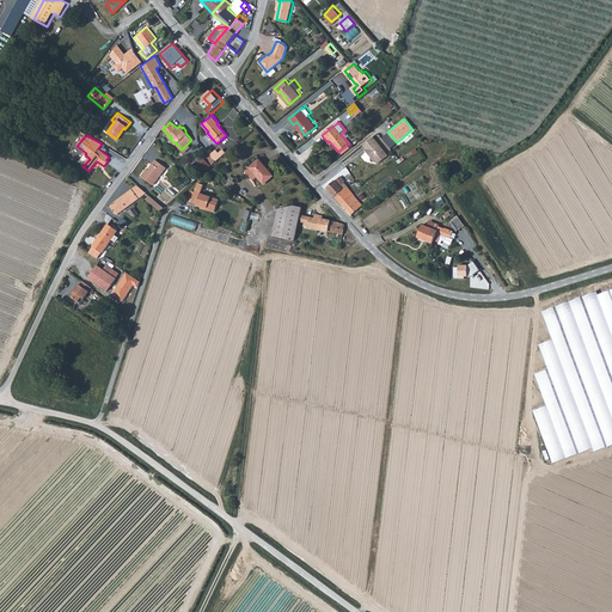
[(389,154),(373,136),(363,145),(366,148),(365,150),(373,159),(374,159),(378,163),(389,154)]
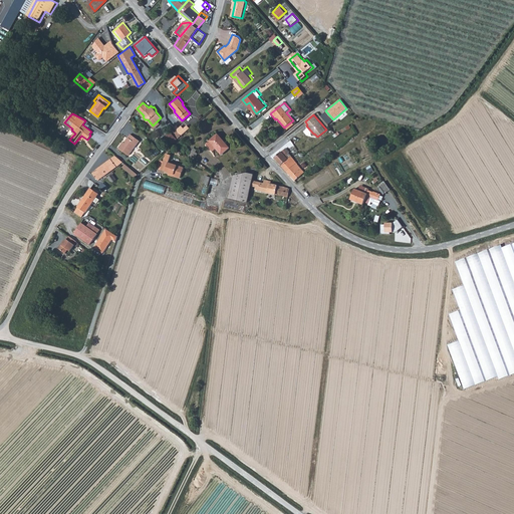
[(293,120),(285,126),(287,130),(295,123),(293,120)]
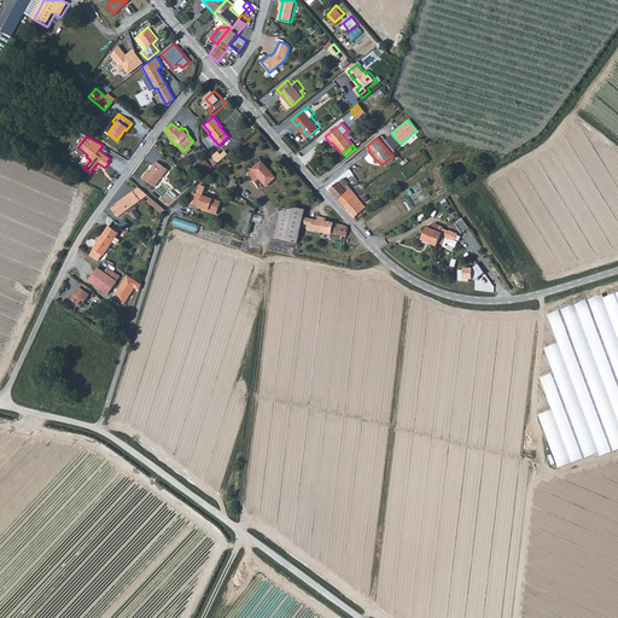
[(217,151),(213,153),(219,161),(222,157),(217,151)]
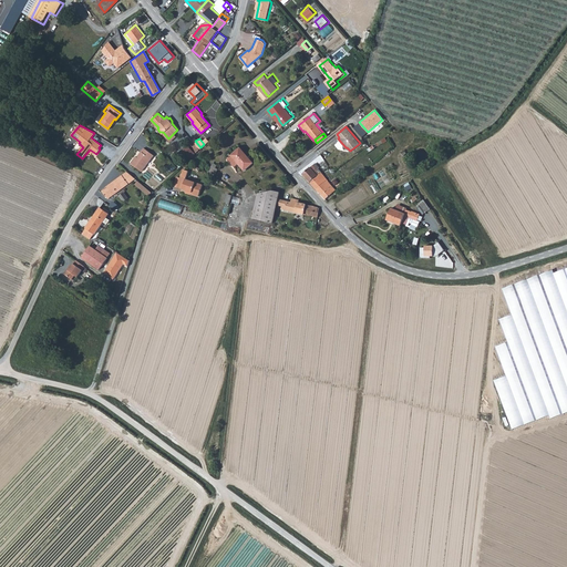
[(200,147),(195,141),(192,145),(196,151),(200,147)]
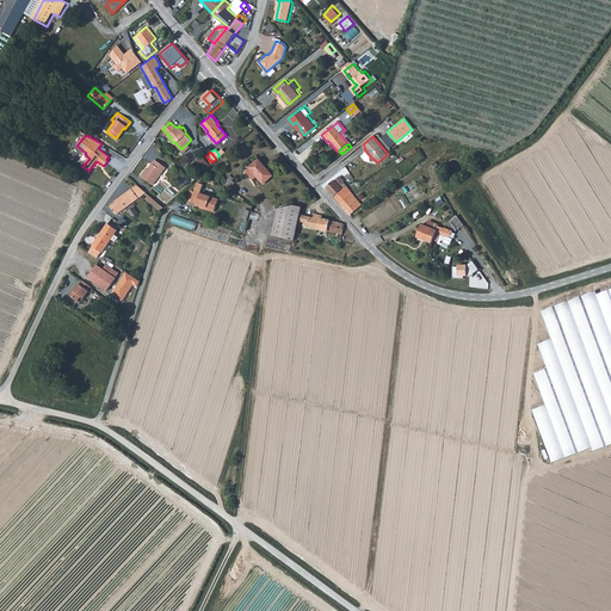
[(259,159),(244,173),(252,183),(258,177),(264,184),(273,176),(259,159)]
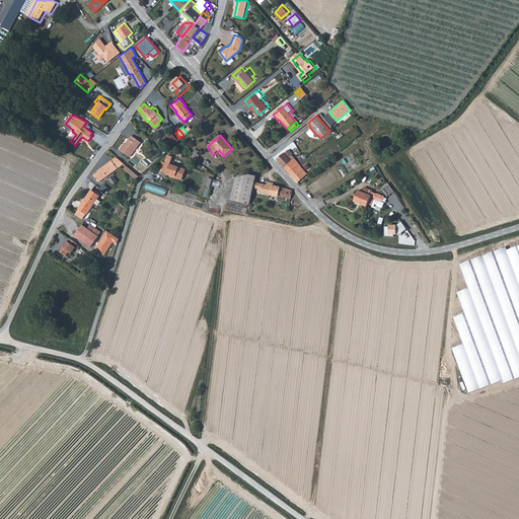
[(125,143),(120,150),(131,158),(142,143),(133,136),(126,144),(125,143)]
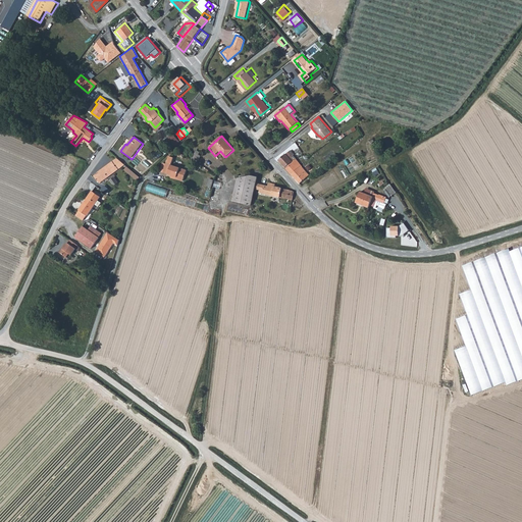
[(197,150),(193,158),(199,161),(203,153),(197,150)]
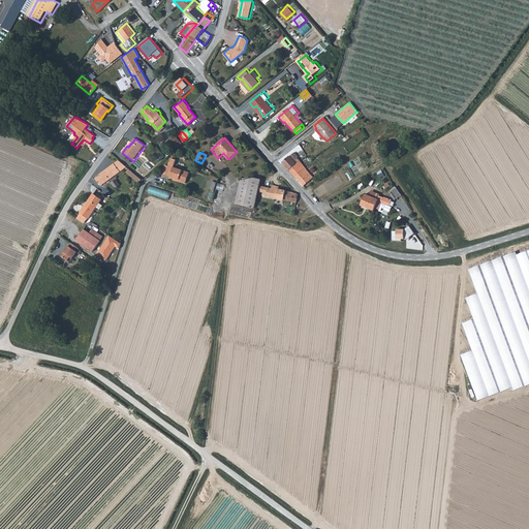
[(298,163),(300,161),(292,153),(282,161),(288,168),(297,162),(298,163)]
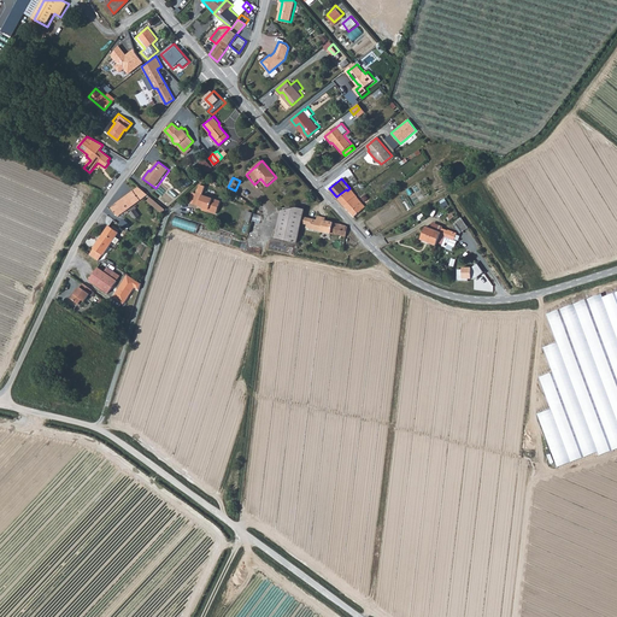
[(407,191),(418,205),(427,198),(417,183),(407,191)]
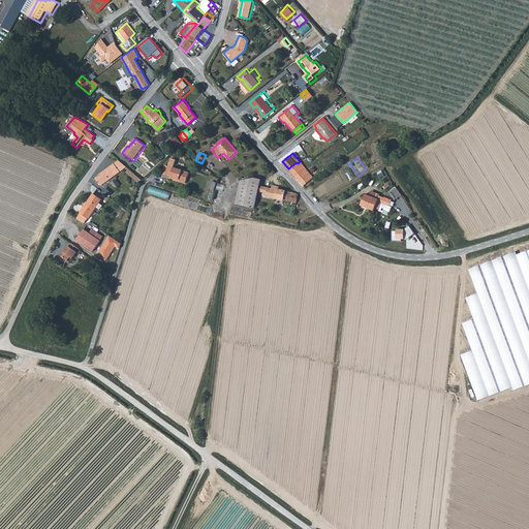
[(185,183),(189,173),(174,167),(176,161),(172,159),(168,166),(165,175),(179,179),(179,181),(185,183)]
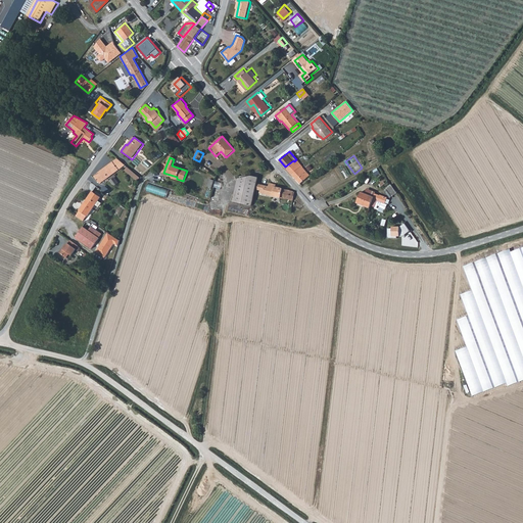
[(285,167),(291,173),(302,164),(297,158),(296,159),(294,161),(293,160),(285,167)]
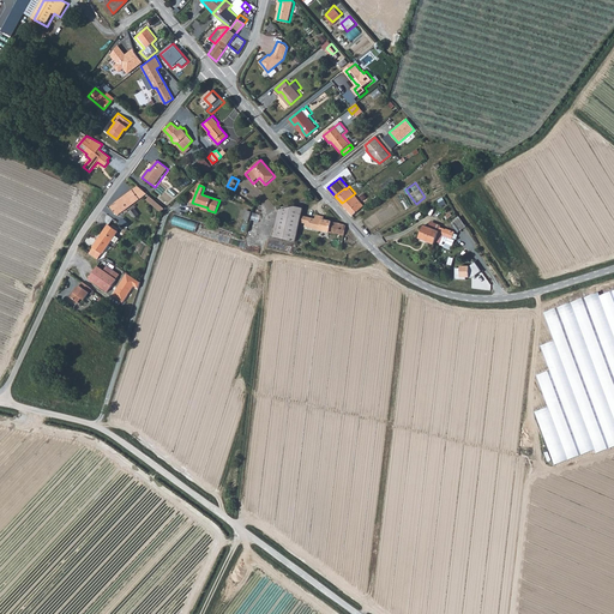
[(110,205),(118,214),(139,197),(133,188),(110,205)]
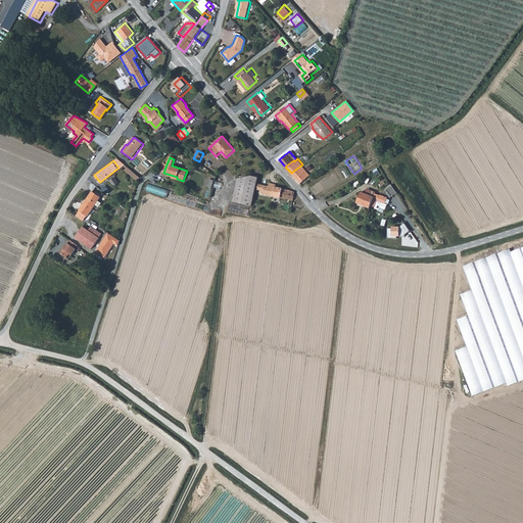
[(304,165),(302,164),(291,173),(300,183),(310,175),(302,167),(304,165)]
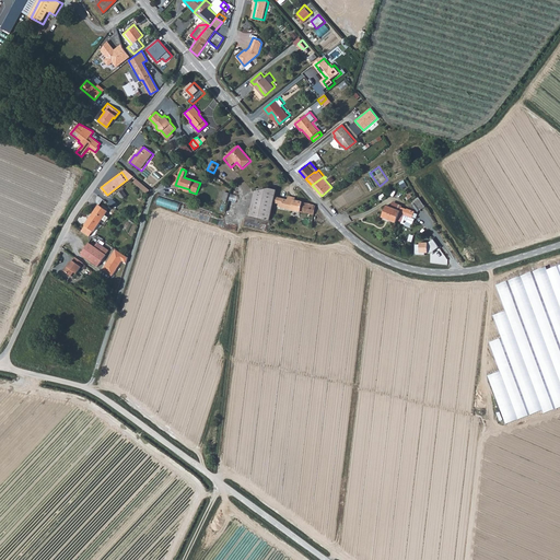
[(137,179),(135,183),(149,194),(152,189),(137,179)]
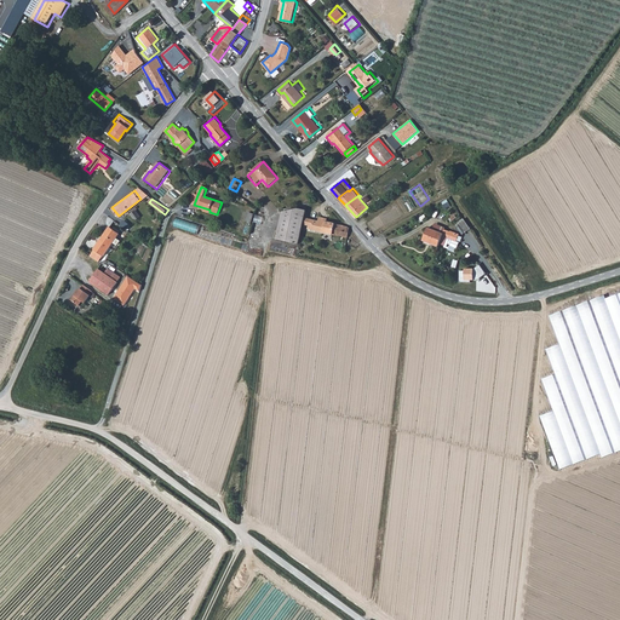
[(304,217),(305,207),(299,207),(285,211),(277,236),(288,239),(294,214),(304,217)]
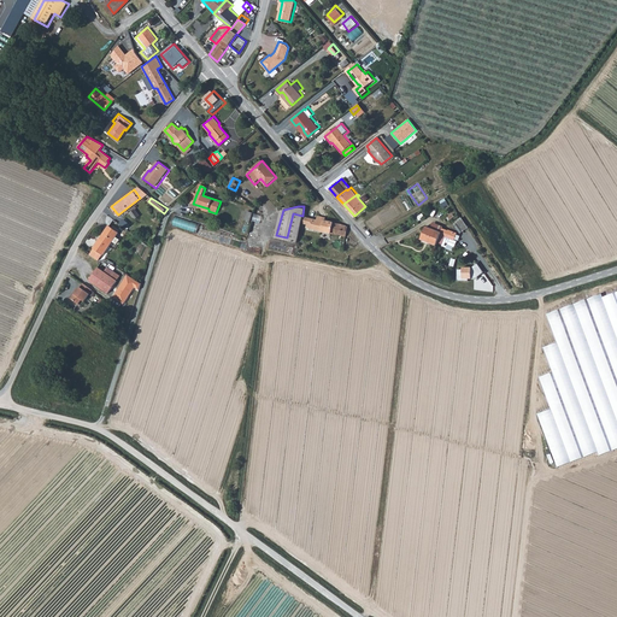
[(287,238),(297,240),(301,222),(303,216),(293,213),(287,238)]
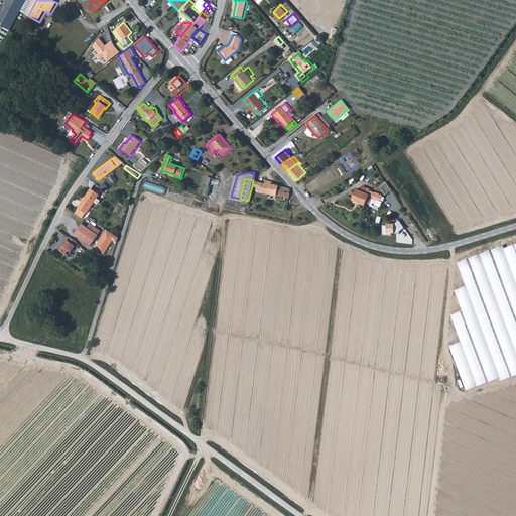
[(277,198),(278,194),(290,197),(291,189),(291,188),(272,183),(273,181),(264,179),(263,183),(253,180),(252,185),(258,187),(258,189),(266,191),(266,194),(273,195),(273,197),(277,198)]
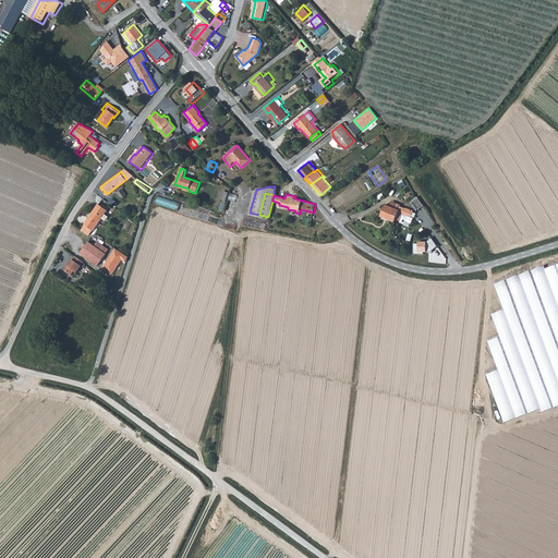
[(160,195),(157,203),(172,208),(174,201),(160,195)]
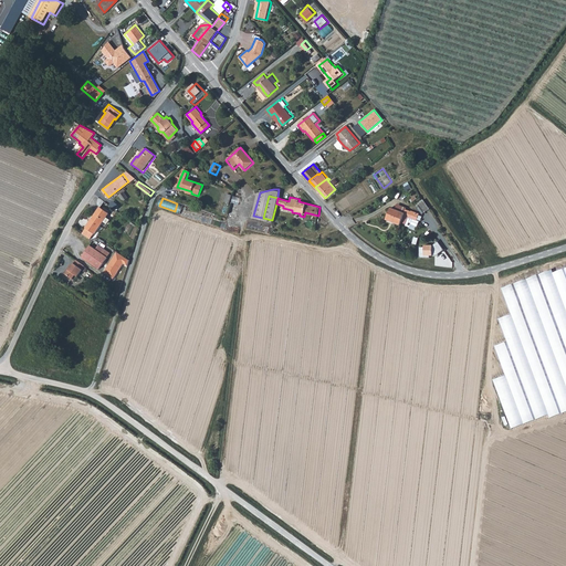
[(431,207),(426,198),(420,201),(422,203),(418,206),(423,212),(431,207)]
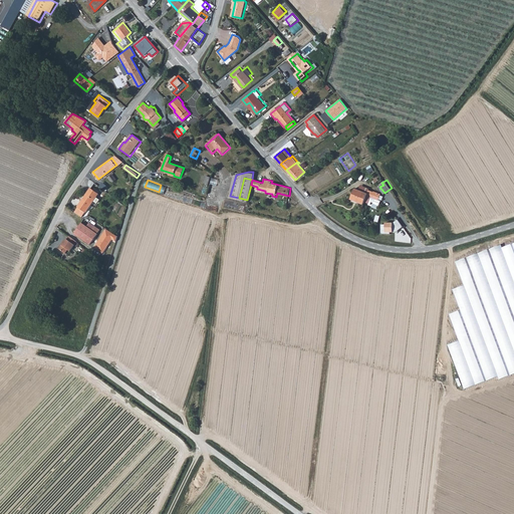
[(247,200),(253,202),(257,189),(257,187),(251,185),(247,200)]
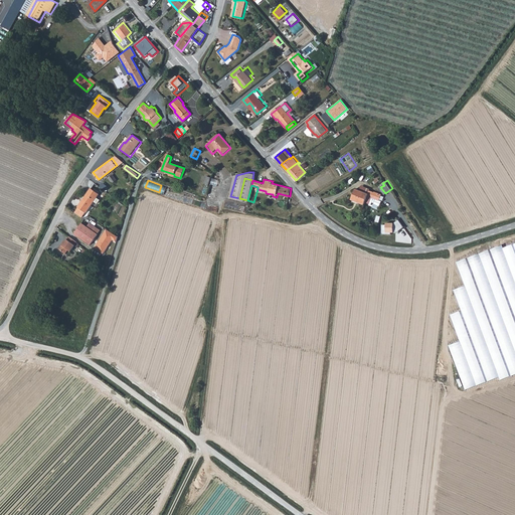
[(99,192),(90,187),(77,205),(77,206),(86,210),(86,211),(99,192)]
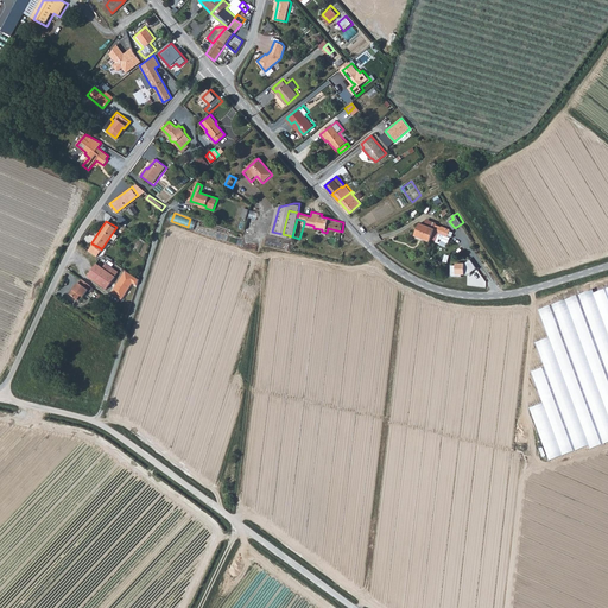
[(437,223),(436,228),(420,222),(416,235),(431,241),(431,239),(436,241),(439,233),(444,234),(442,239),(449,242),(451,236),(448,235),(450,229),(437,223)]
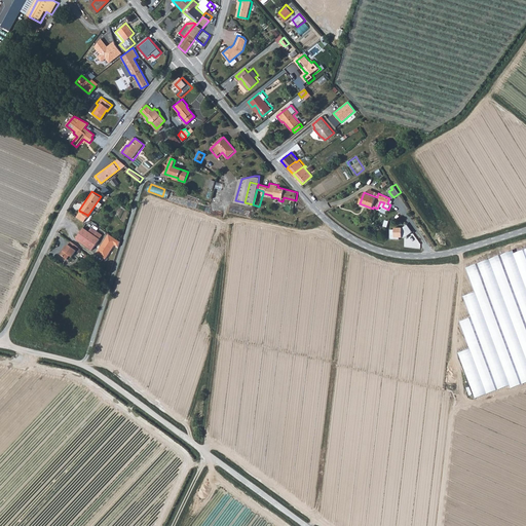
[(87,215),(79,211),(75,216),(83,221),(87,215)]
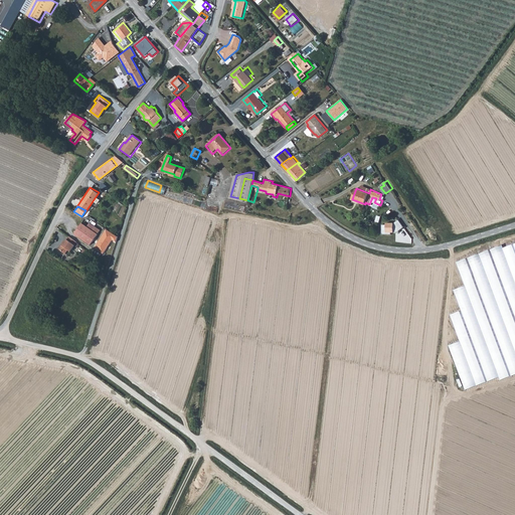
[(91,222),(89,226),(100,233),(102,229),(91,222)]
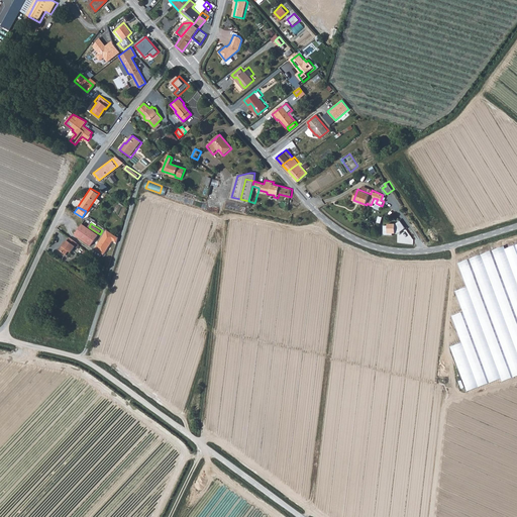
[(89,227),(83,224),(76,234),(92,245),(100,234),(89,227)]
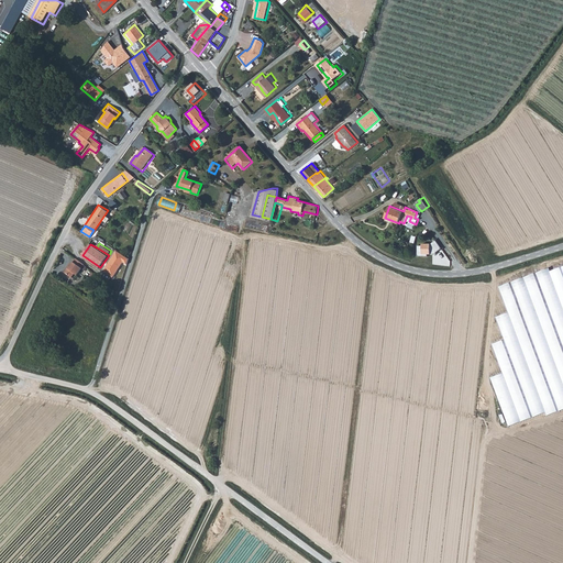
[(128,265),(131,258),(117,250),(105,272),(116,278),(124,263),(128,265)]
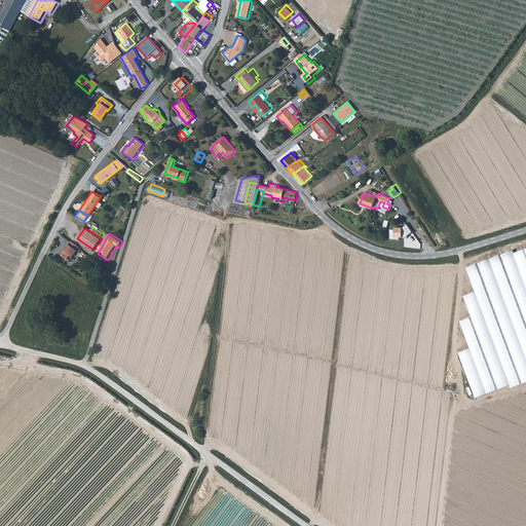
[(78,246),(72,241),(66,250),(65,250),(62,253),(69,259),(71,255),(73,257),(78,250),(76,249),(78,246)]
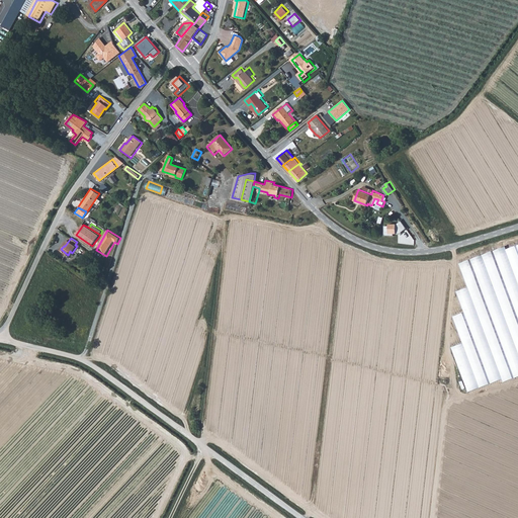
[(517,245),(506,250),(505,246),(458,263),(467,287),(456,291),(464,313),(453,317),(463,344),(451,349),(468,393),(502,379),(503,382),(517,376),(517,245)]
